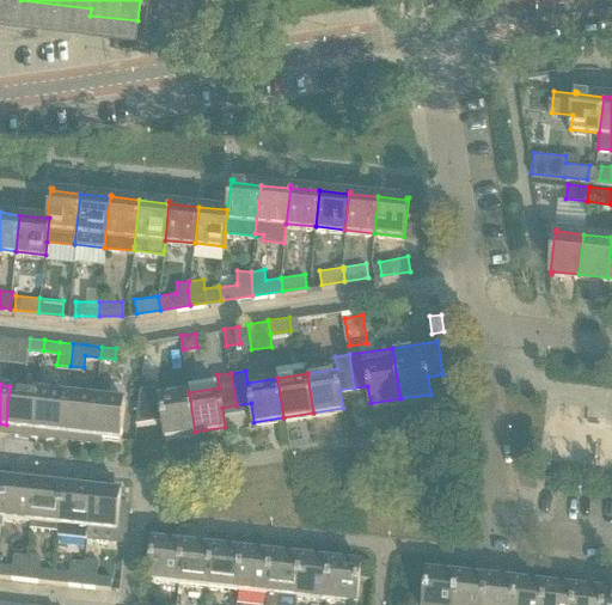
[(195,432),(189,392),(159,397),(157,384),(141,386),(136,421),(161,417),(165,437),(195,432)]
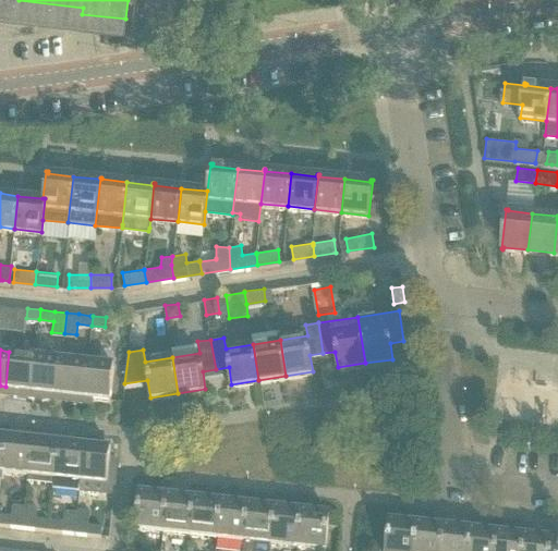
[(13,393),(31,395),(35,354),(9,352),(5,387),(13,388),(13,393)]
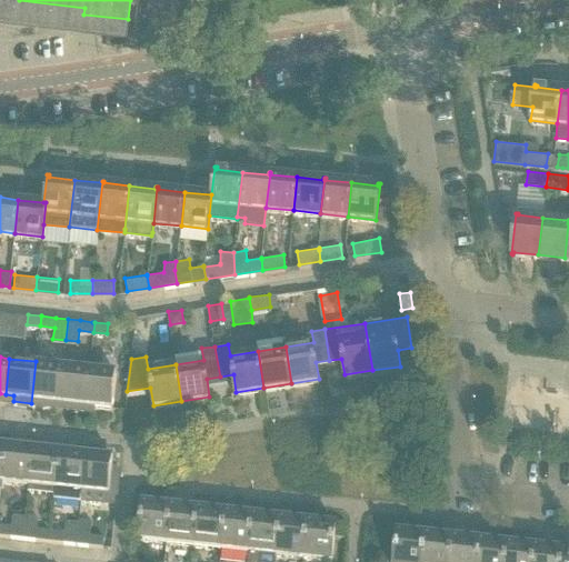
[(49,399),(58,400),(62,364),(36,361),(31,403),(49,405),(49,399)]
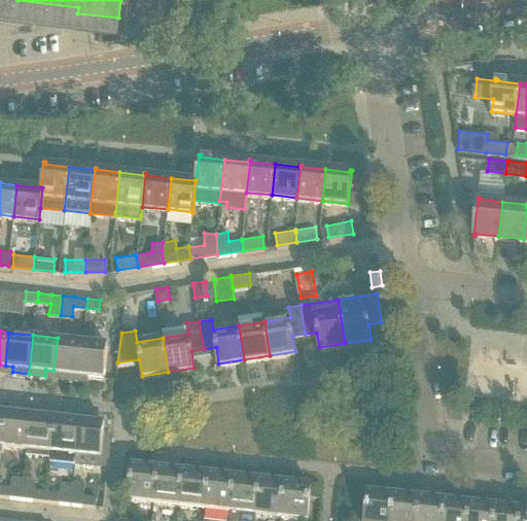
[(62,377),(78,379),(82,340),(58,338),(54,371),(62,372),(62,377)]
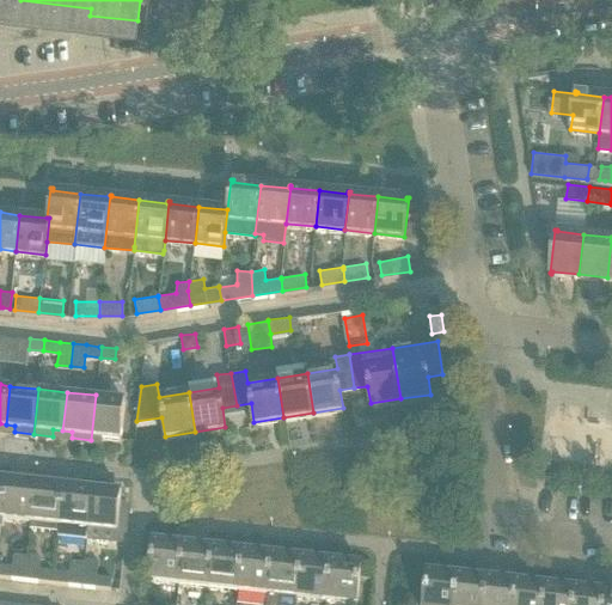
[(96,395),(91,440),(92,434),(121,438),(124,398),(96,395)]
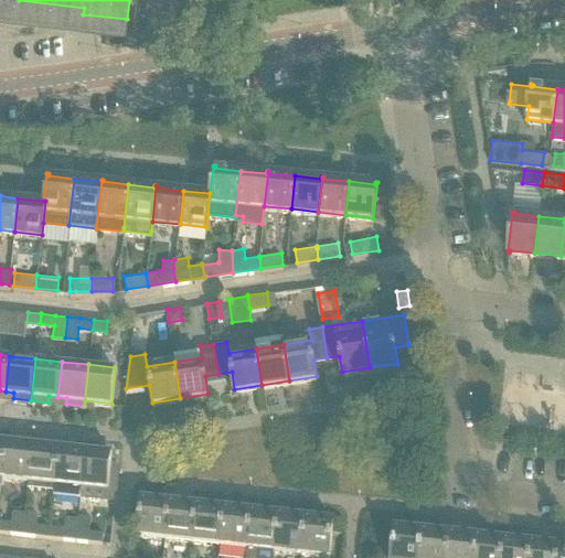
[(2,476),(29,479),(32,443),(7,441),(2,476)]
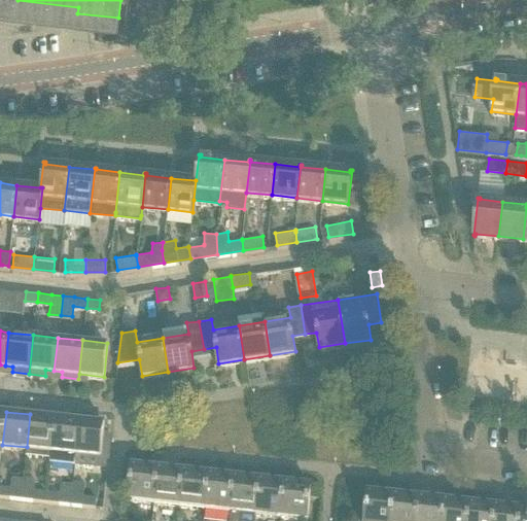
[(26,453),(50,456),(55,417),(30,414),(27,447),(26,453)]
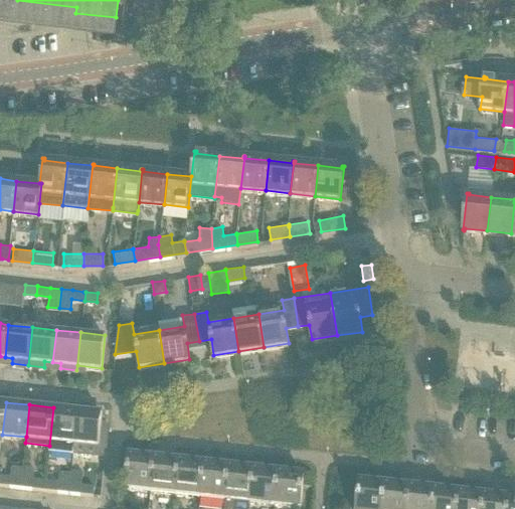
[(49,450),(72,452),(77,410),(53,407),(49,446),(49,450)]
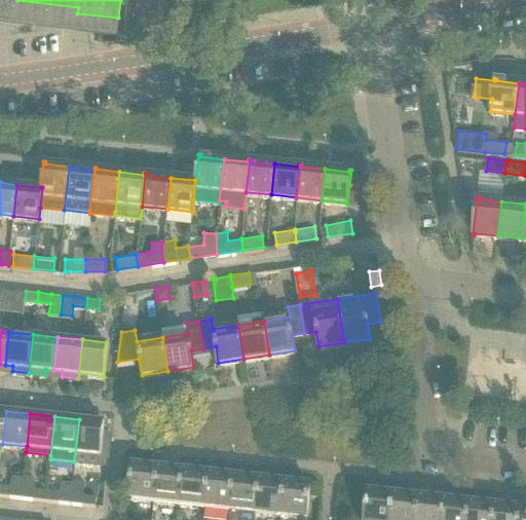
[(79,419),(74,461),(99,465),(100,455),(107,456),(110,432),(103,431),(104,421),(79,419)]
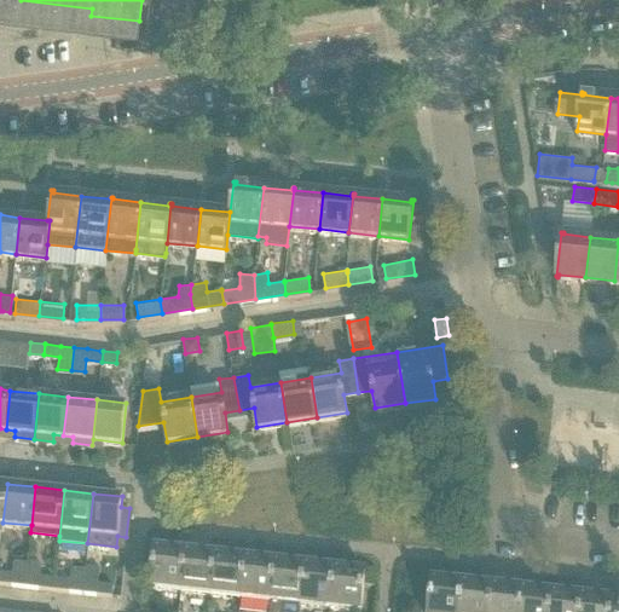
[(151,584),(181,588),(186,548),(156,544),(151,584)]
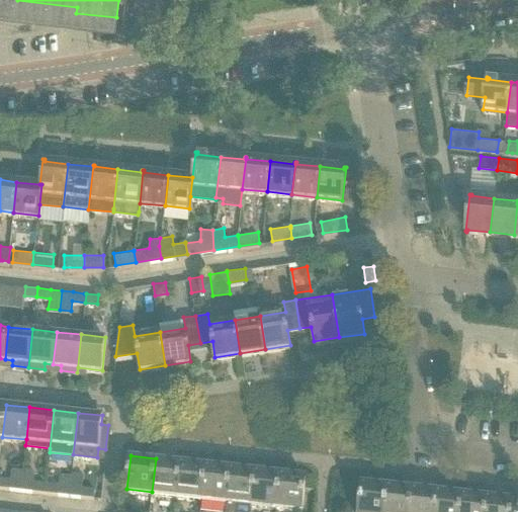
[(152,492),(177,495),(181,461),(156,458),(152,492)]
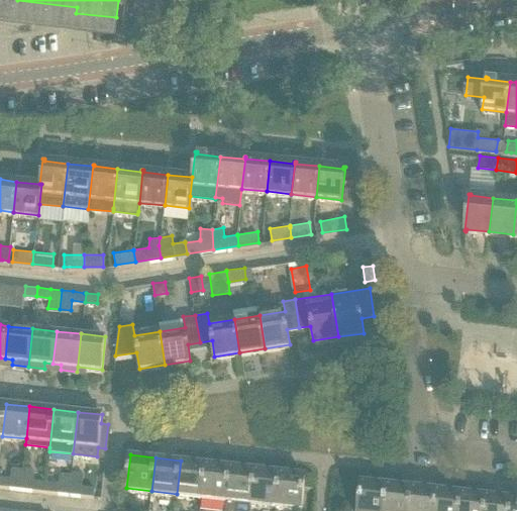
[(177,494),(201,496),(205,464),(181,461),(177,494)]
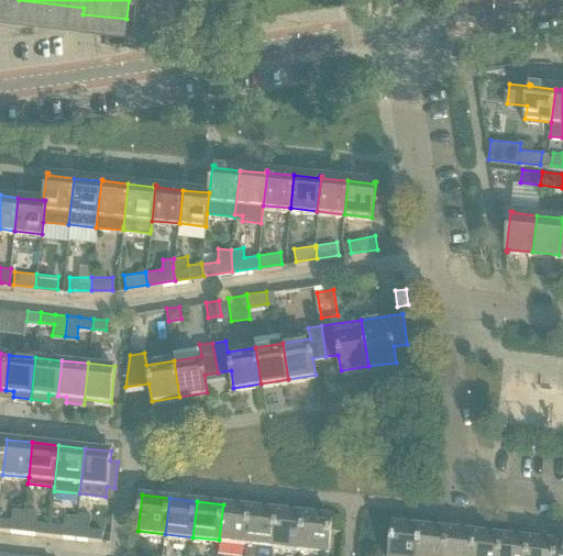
[(219,540),(246,543),(251,507),(223,504),(219,540)]
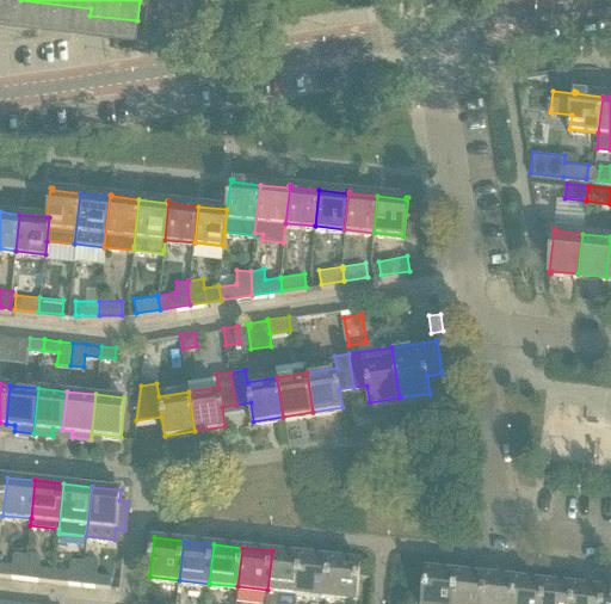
[(267,590),(265,603),(276,603),(278,591),(282,591),(297,593),(301,554),(272,550),(267,590)]
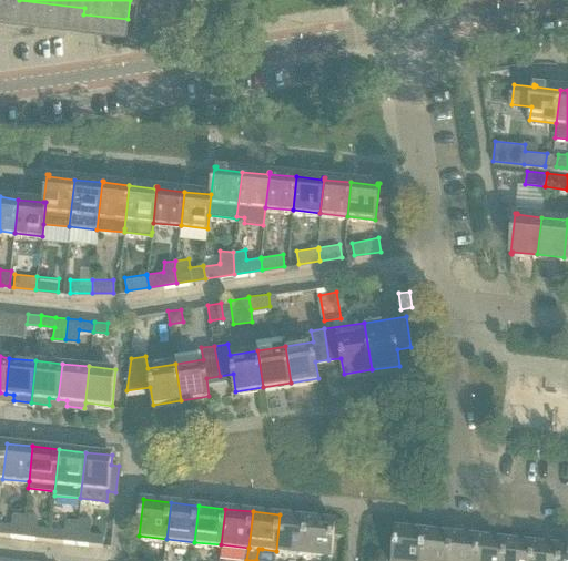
[(307,518),(280,514),(276,551),(303,554),(307,518)]
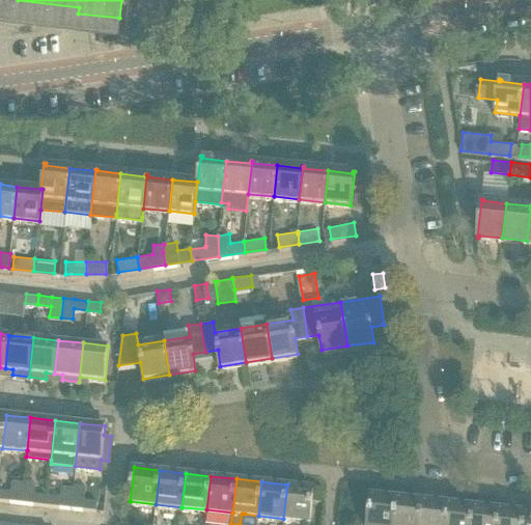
[(313,488),(287,485),(283,519),(309,521),(313,488)]
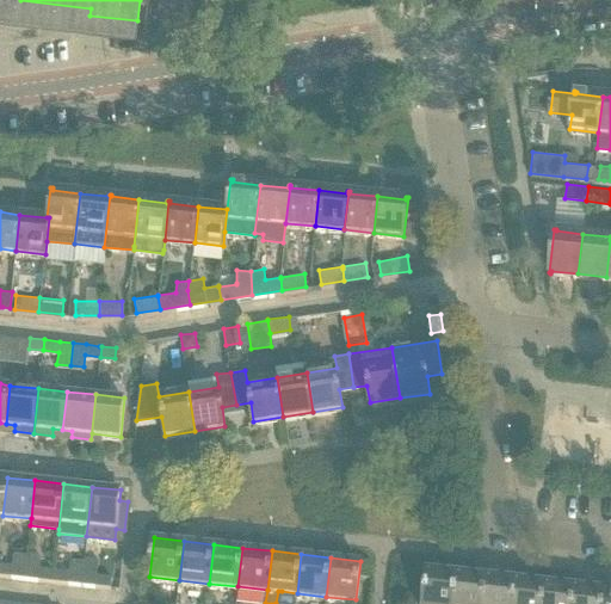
[(0,572),(11,573),(12,564),(0,561),(0,572)]
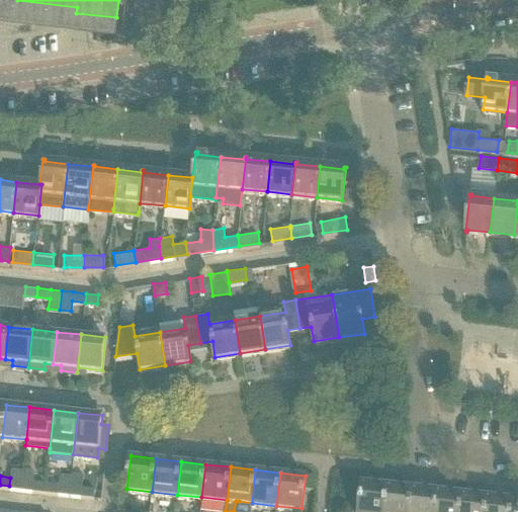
[(32,489),(45,490),(46,482),(33,480),(32,489)]
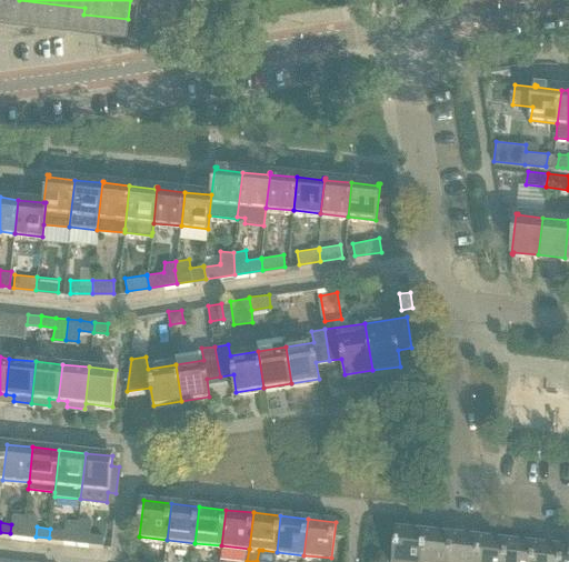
[(50,529),(49,538),(63,540),(65,530),(50,529)]
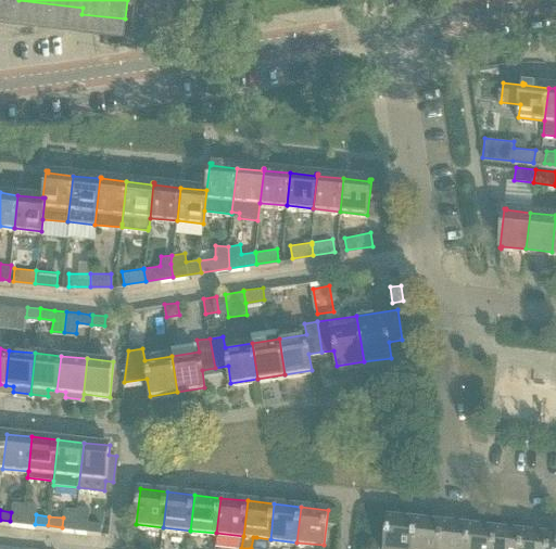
[(384,548),(412,548),(416,520),(389,516),(384,548)]
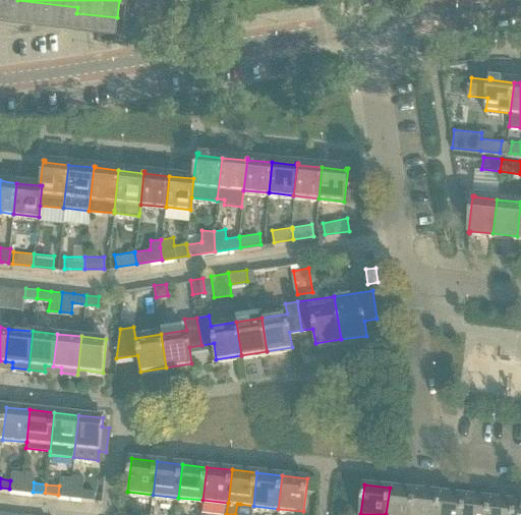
[(386,514),(411,514),(415,491),(390,488),(386,514)]
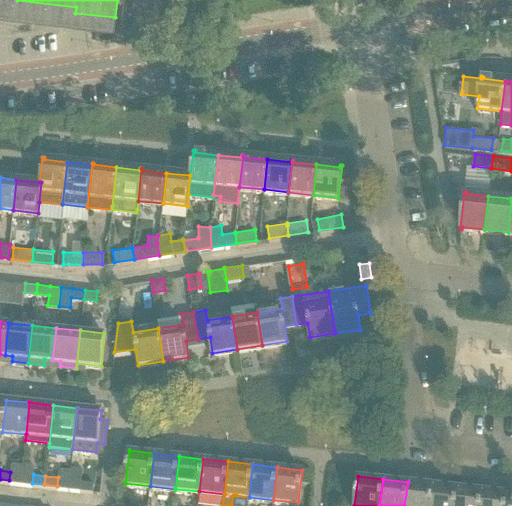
[(80,488),(93,490),(94,481),(81,480),(80,488)]
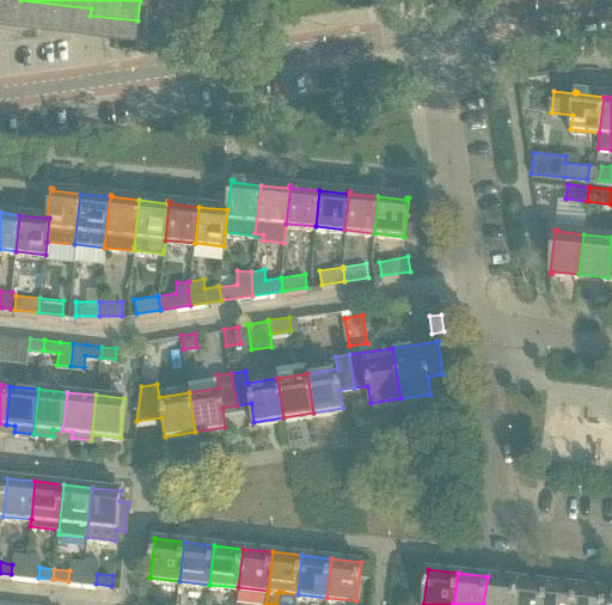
[(483,604),(513,604),(516,579),(488,576),(483,604)]
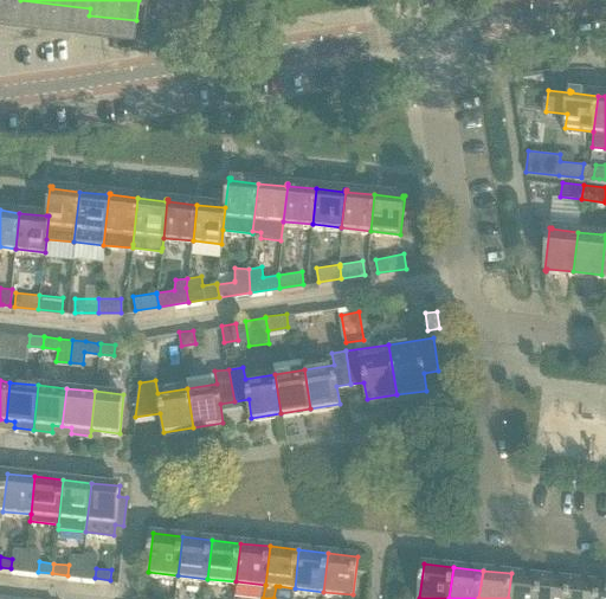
[(508,598),(537,598),(541,577),(511,573),(508,598)]
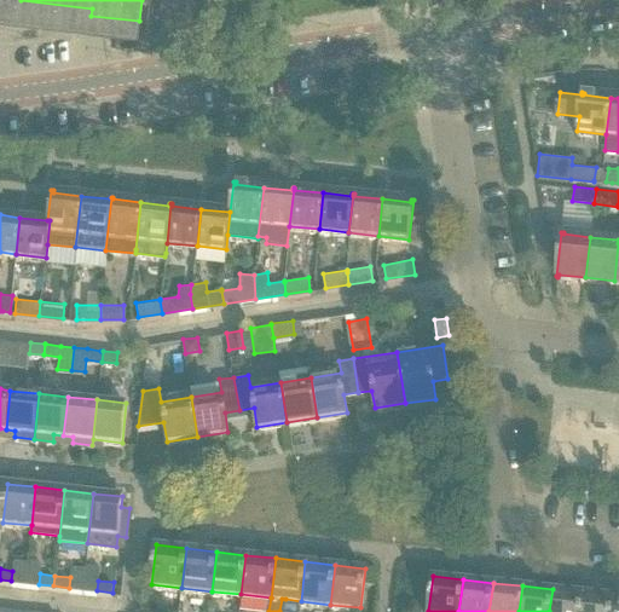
[(579,611),(583,593),(553,589),(553,593),(549,611),(579,611)]
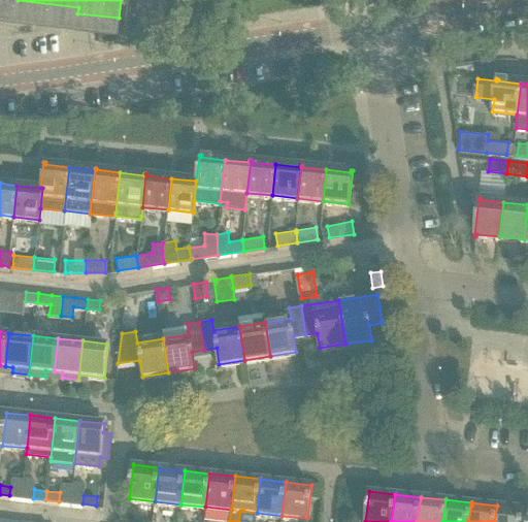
[(494,521),(520,521),(522,509),(497,506),(494,521)]
